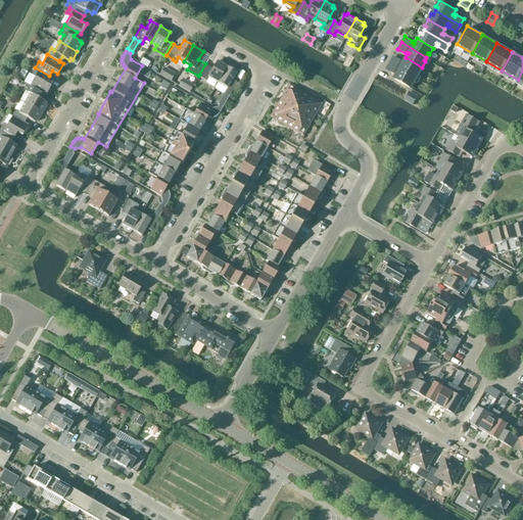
[(139,61),(147,65),(150,60),(143,55),(139,61)]
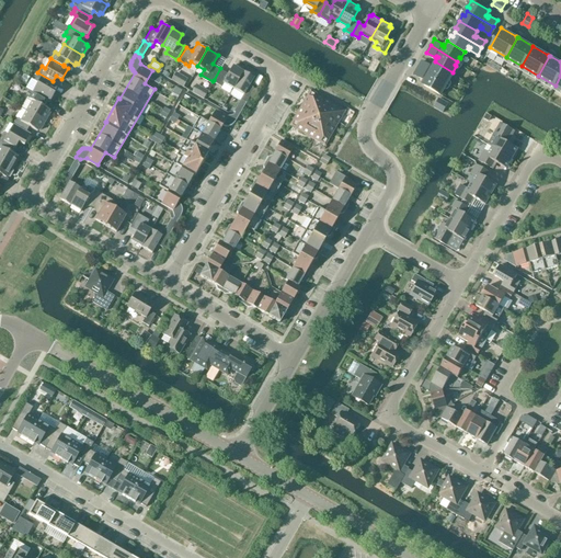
[(453,72),(435,61),(432,67),(430,66),(431,64),(422,59),(419,67),(445,81),(447,78),(449,79),(453,72)]
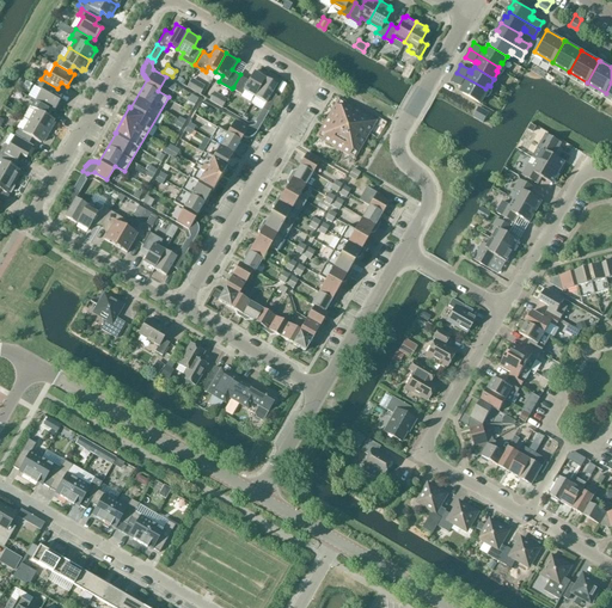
[(255,94),(265,75),(254,69),(249,79),(240,74),(233,87),(242,92),(244,87),(255,94)]
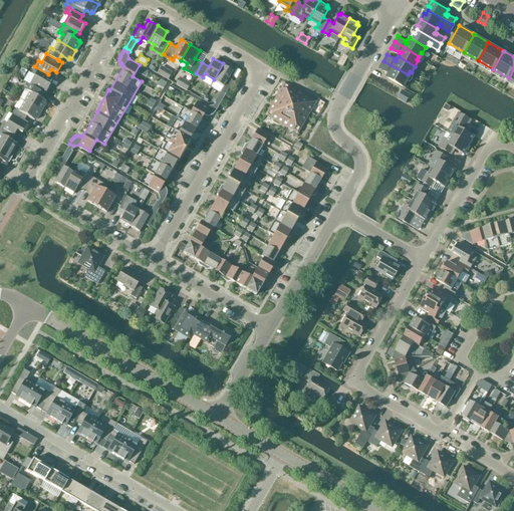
[(406,78),(408,74),(383,61),(379,66),(388,71),(389,69),(391,70),(388,76),(404,85),(408,79),(406,78)]
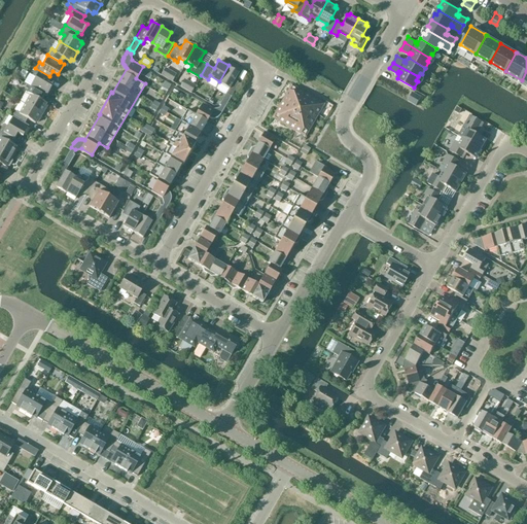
[(176,71),(165,65),(161,73),(171,79),(176,71)]
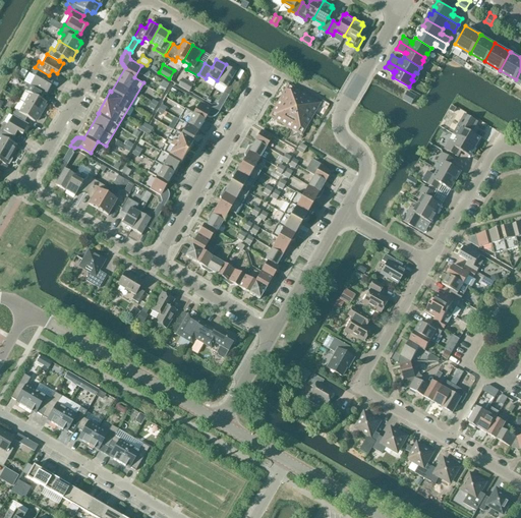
[(229,93),(236,80),(231,78),(236,70),(226,64),(217,80),(226,85),(224,91),(229,93)]
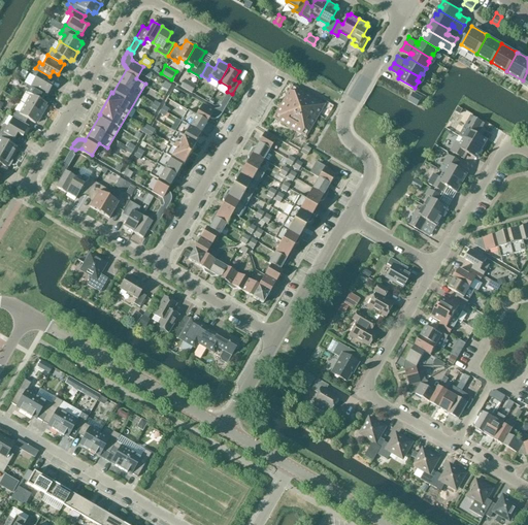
[(46,81),(50,76),(35,68),(32,73),(36,75),(30,85),(42,92),(46,95),(52,85),(46,81)]
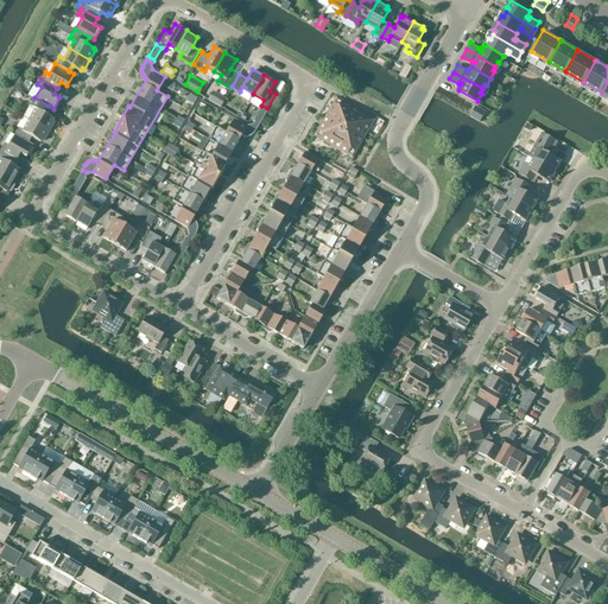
[(207,97),(220,105),(226,95),(213,88),(207,97)]
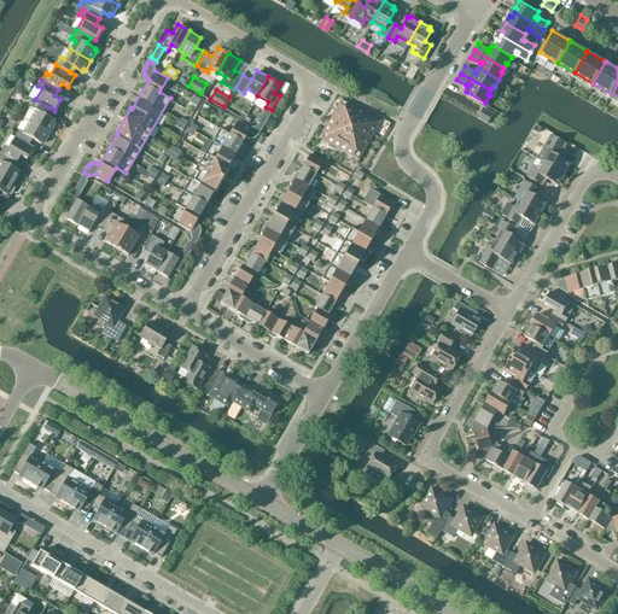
[(200,97),(194,93),(190,99),(197,104),(200,97)]
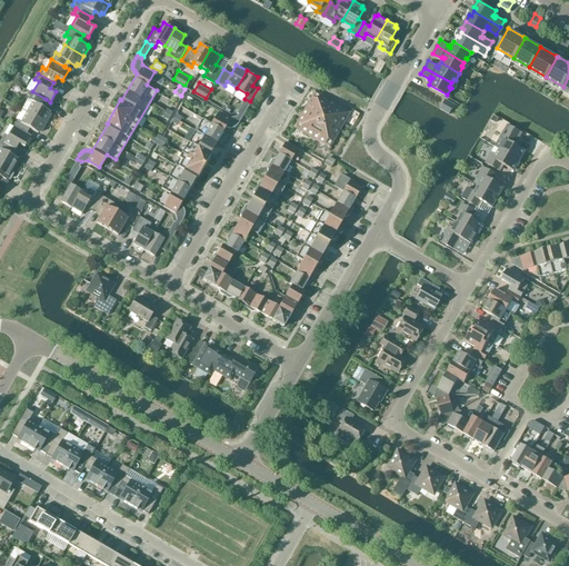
[(350,110),(316,90),(315,89),(293,125),(329,146),(350,110)]
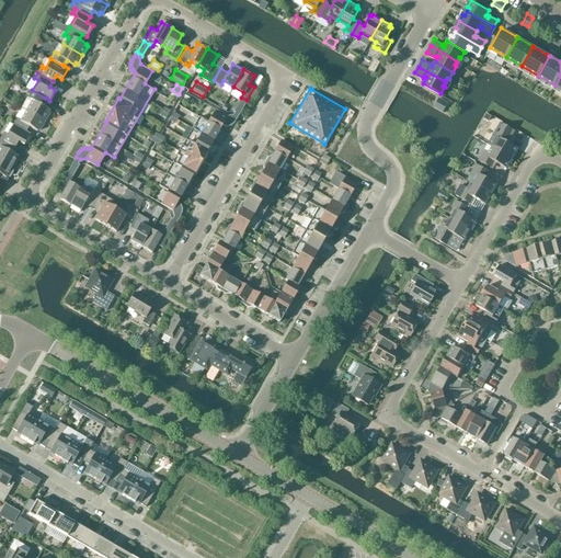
[(42,103),(45,98),(32,90),(29,97),(32,99),(26,109),(45,120),(50,111),(48,110),(49,107),(42,103)]
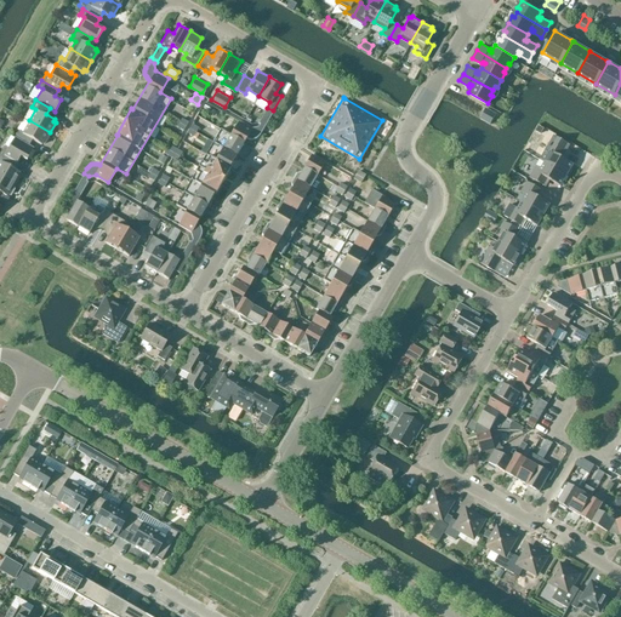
[(208,113),(211,107),(205,103),(201,109),(208,113)]
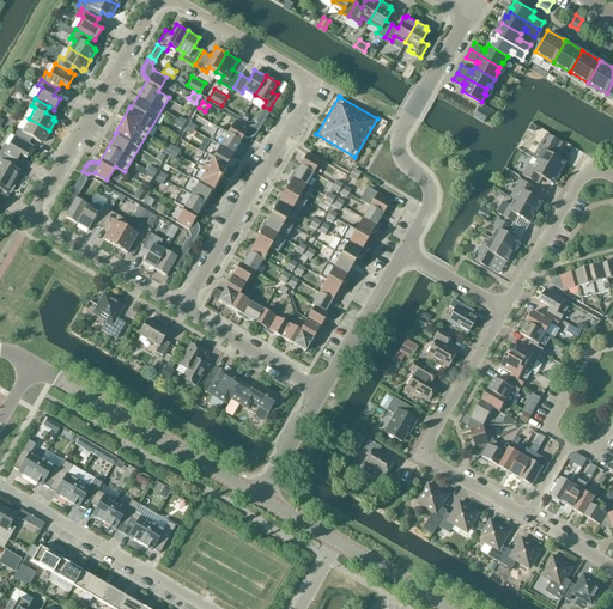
[(474,114),(484,120),(490,110),(480,104),(474,114)]
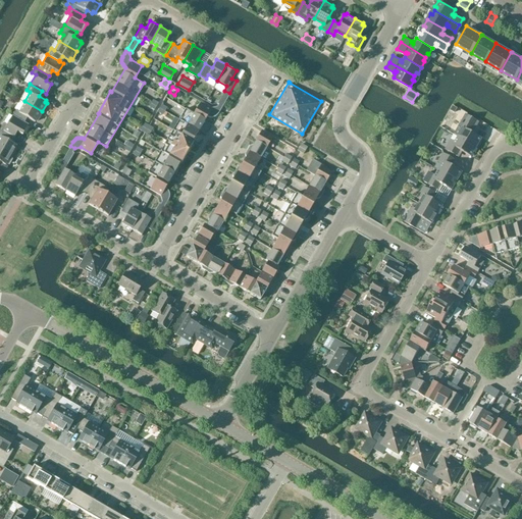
[(218,103),(222,105),(229,93),(224,91),(217,102),(218,103)]
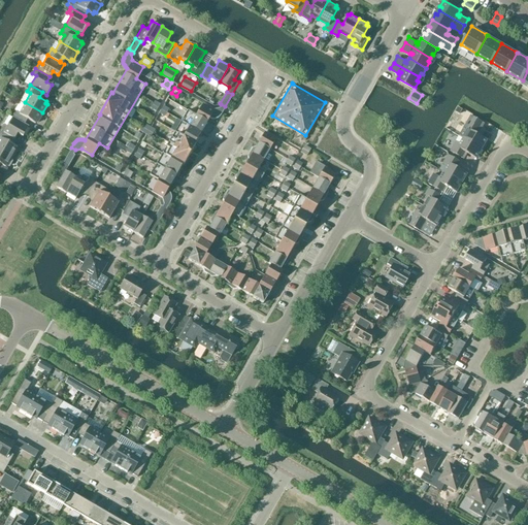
[(265,98),(261,104),(269,109),(273,103),(265,98)]
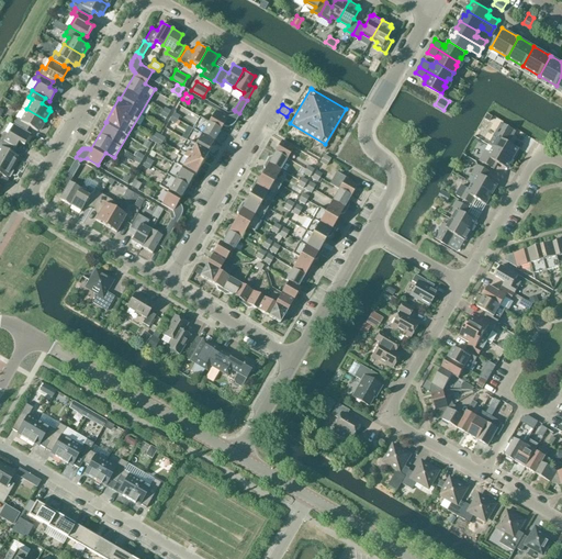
[(175,215),(179,217),(179,216),(180,214),(181,213),(182,211),(182,210),(182,209),(182,208),(182,207),(182,204),(181,203),(180,202),(179,201),(178,201),(193,174),(194,175),(209,151),(208,151),(223,123),(224,124),(226,124),(227,124),(229,124),(231,124),(232,123),(233,122),(234,121),(235,120),(238,115),(234,113),(227,114),(216,108),(209,121),(200,115),(159,185),(168,189),(161,202),(172,209),(175,215)]
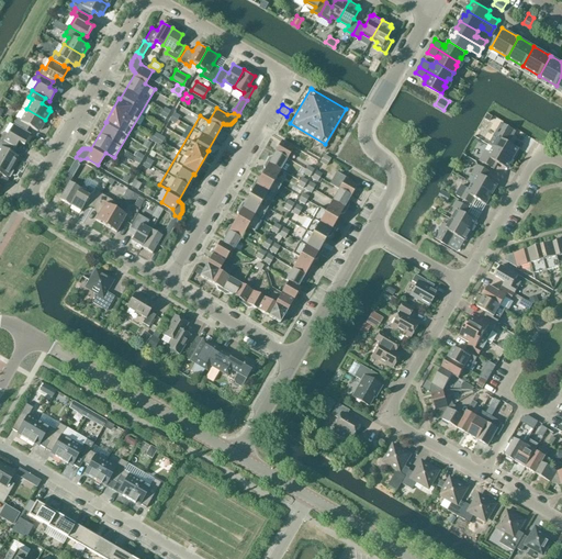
[(40,129),(45,120),(26,109),(21,119),(17,116),(13,123),(26,130),(30,124),(37,130),(38,127),(40,129)]
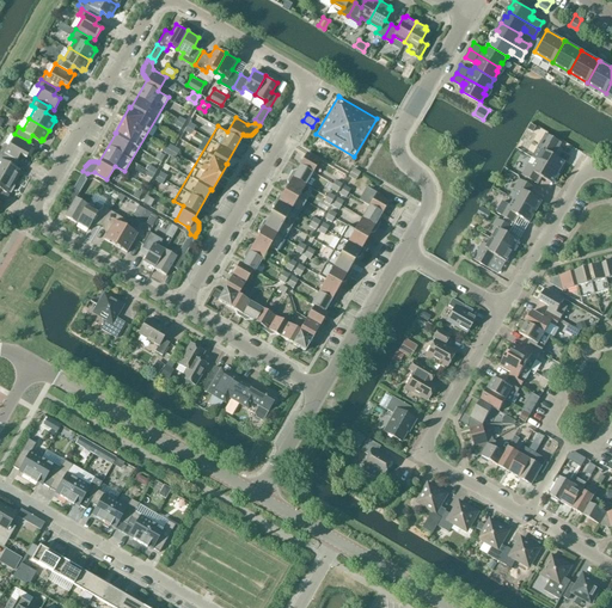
[(531,120),(526,128),(531,131),(536,123),(531,120)]
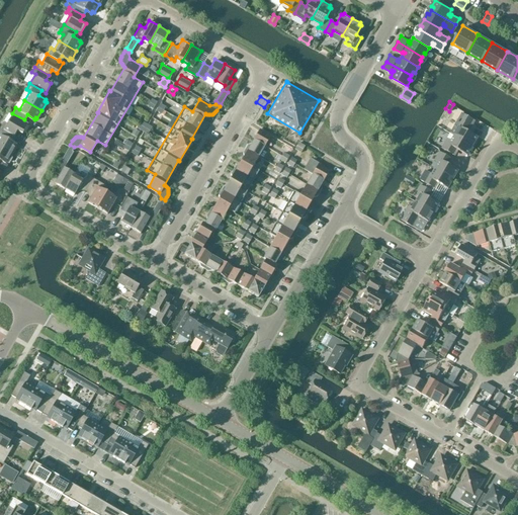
[(454,107),(462,111),(465,105),(457,101),(454,107)]
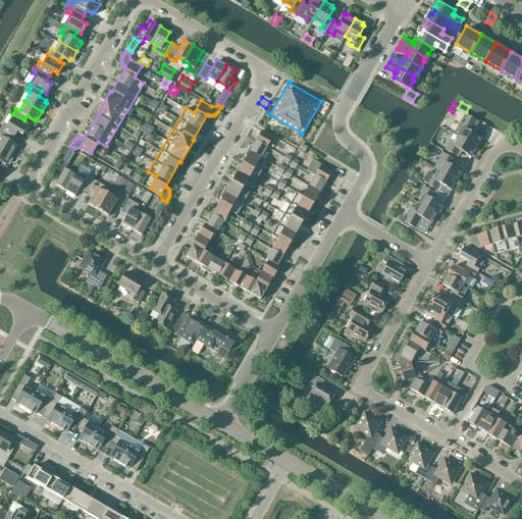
[(29,122),(24,120),(12,114),(7,123),(3,121),(0,126),(14,135),(17,130),(22,133),(29,122)]
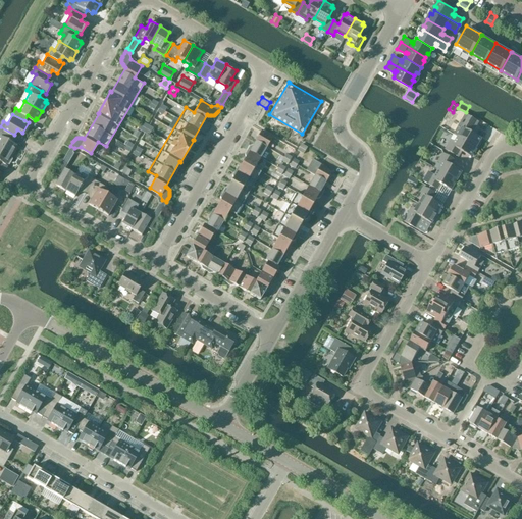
[(458,135),(477,145),(482,136),(471,130),(474,123),(463,117),(457,126),(461,130),(458,135)]
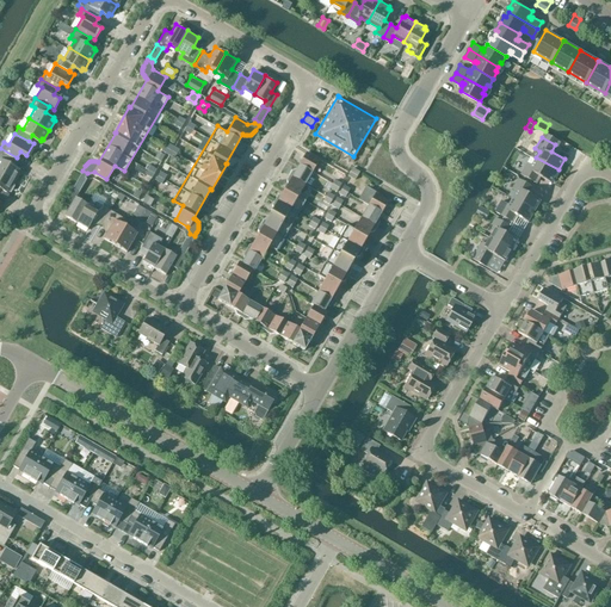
[(13,163),(17,158),(0,148),(0,156),(0,158),(0,171),(14,180),(20,171),(18,169),(19,167),(13,163)]
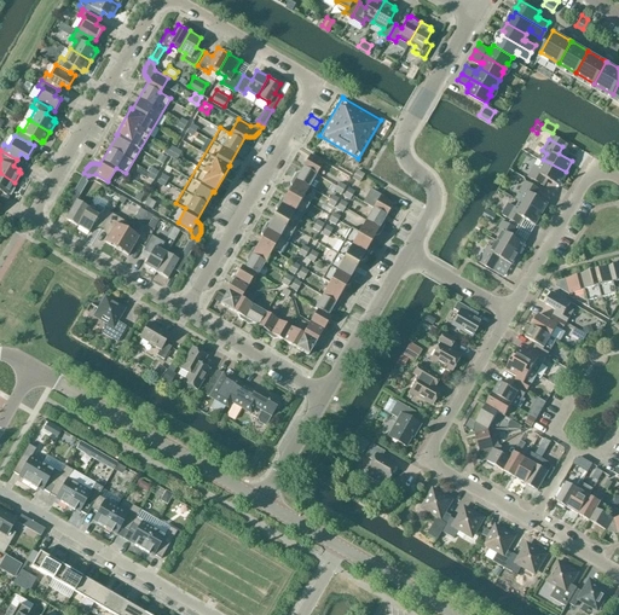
[(161,151),(157,157),(163,161),(167,155),(161,151)]
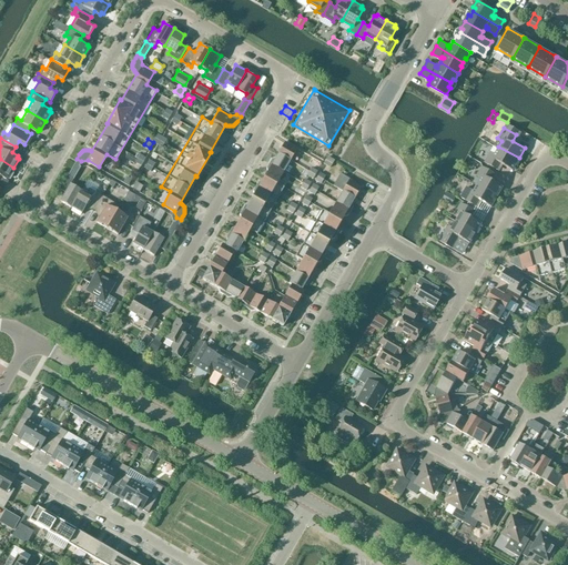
[(277,181),(297,147),(285,139),(275,155),(272,157),(266,165),(267,169),(262,179),(259,180),(253,189),(254,192),(249,202),(245,203),(240,212),(241,215),(235,225),(231,225),(226,234),(227,239),(225,243),(223,242),(214,256),(205,271),(202,276),(219,286),(220,290),(229,295),(232,294),(242,300),(243,303),(251,309),(255,308),(283,324),(296,302),(304,289),(301,288),(304,283),(307,282),(313,273),(312,270),(317,260),(321,259),(326,251),(325,246),(331,236),(334,236),(340,228),(338,223),(344,214),(347,213),(353,204),(352,201),(362,184),(341,171),(333,183),(343,189),(330,211),(323,208),(295,254),(302,258),(288,281),(291,282),(284,295),(279,305),(221,272),(226,263),(234,250),(236,251),(250,228),(257,232),(284,185),(277,181)]
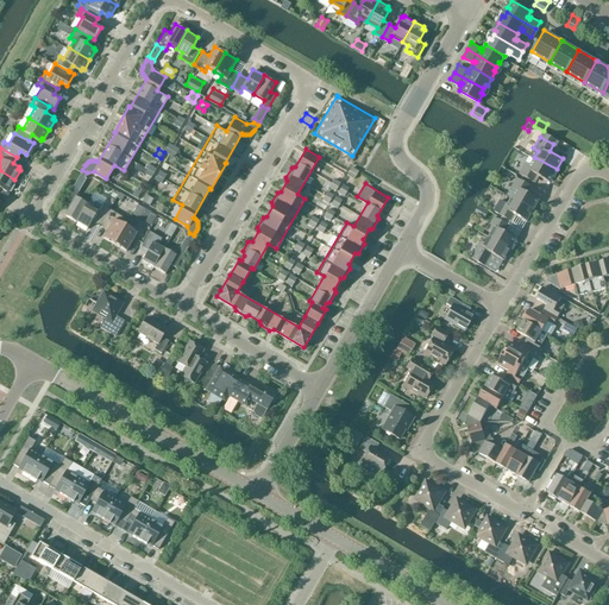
[(550,180),(557,169),(534,157),(531,163),(526,161),(520,171),(533,180),(537,172),(550,180)]
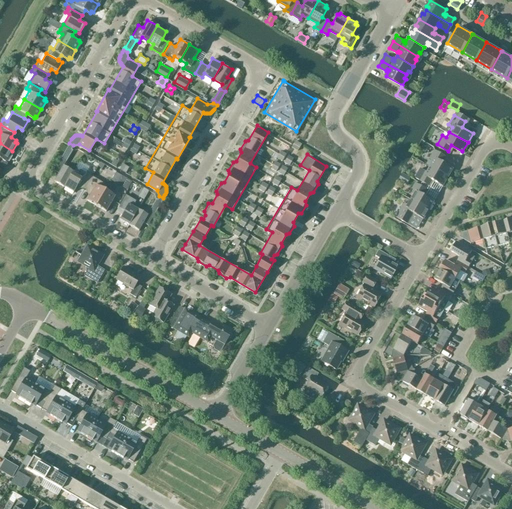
[(297,149),(301,142),(295,139),(292,146),(297,149)]
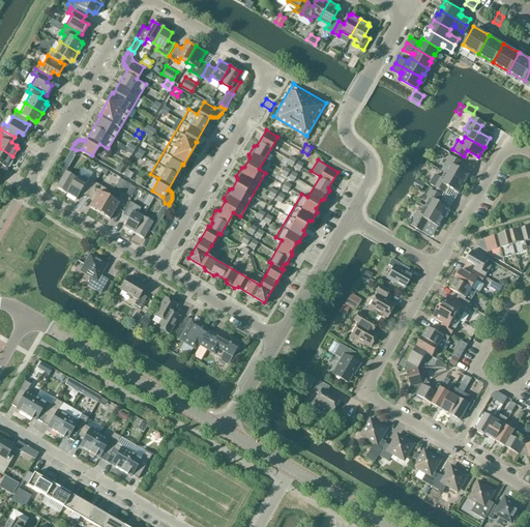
[(0,148),(0,162),(5,166),(6,164),(7,165),(12,156),(0,148)]
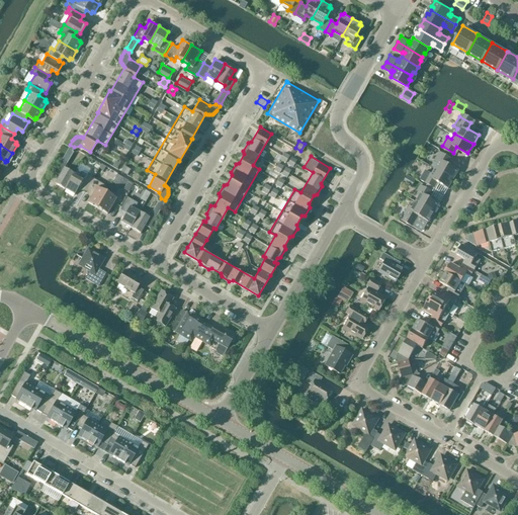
[(63,157),(62,159),(67,162),(74,150),(72,150),(68,147),(63,157)]
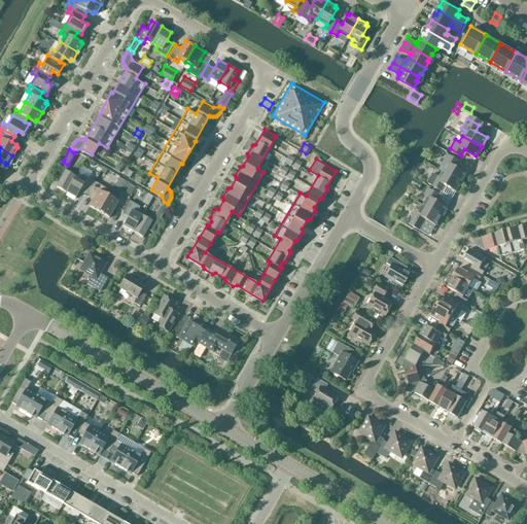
[(443,170),(461,180),(467,171),(456,165),(459,159),(448,152),(442,162),(446,165),(443,170)]
